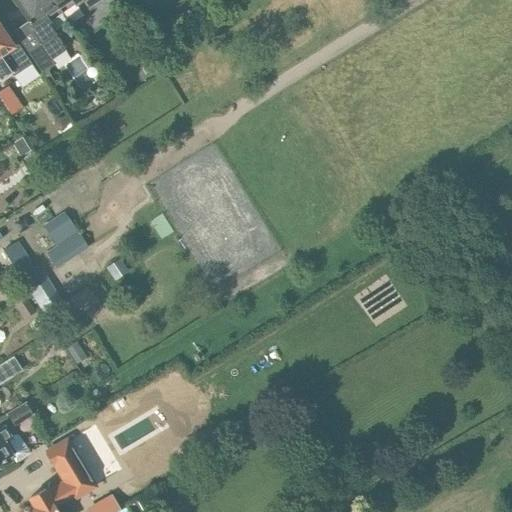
[(57,6),(53,0),(14,0),(31,25),(15,35),(36,66),(41,73),(54,65),(51,60),(66,51),(49,24),(51,23),(45,14),(57,6)]
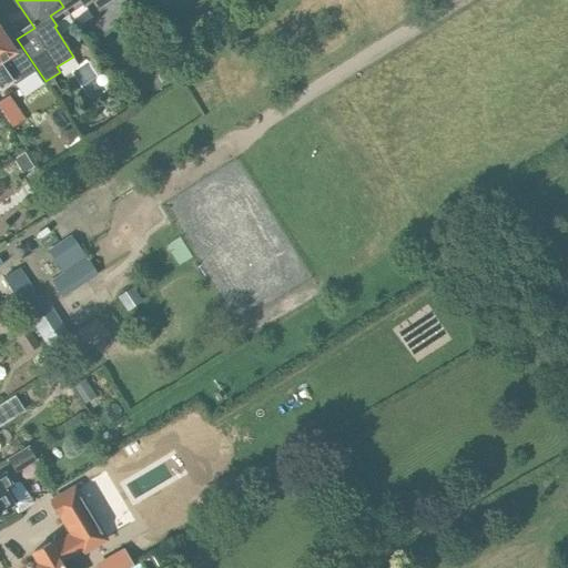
[(59,0),(63,7),(73,0),(80,0),(83,4),(90,0),(91,0),(98,10),(113,0),(59,0)]
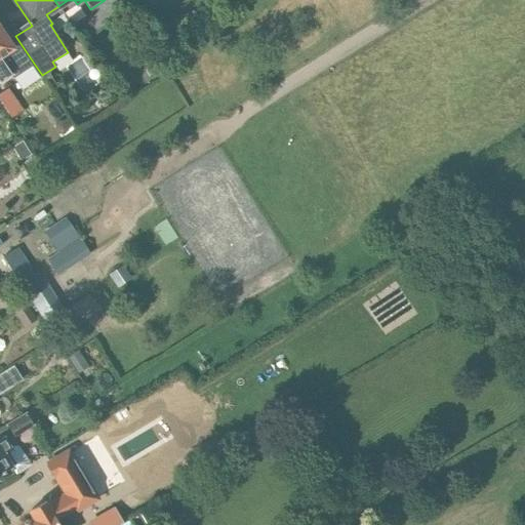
[(0,81),(11,74),(0,56),(11,49),(0,31),(0,81)]
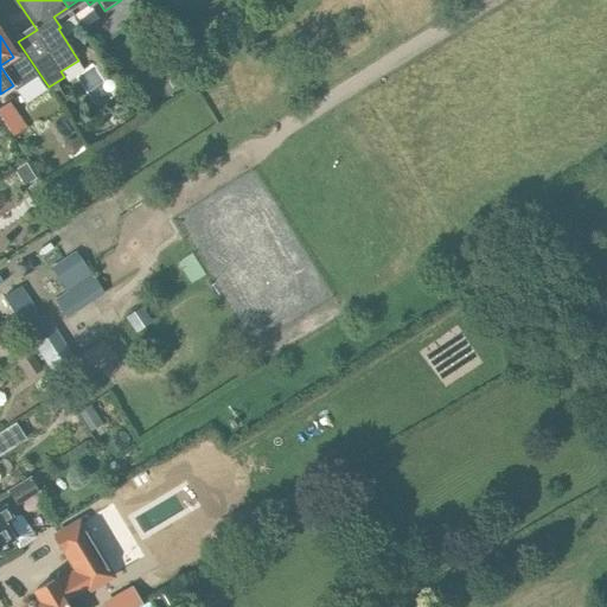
[(0,108),(0,115),(8,128),(21,120),(10,103),(0,108)]
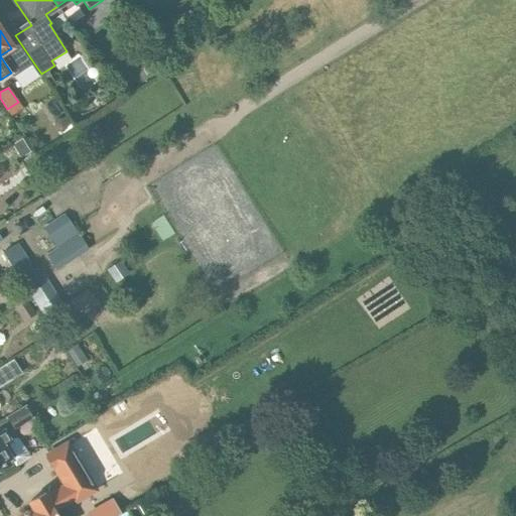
[(21,158),(31,152),(22,138),(12,145),(21,158)]
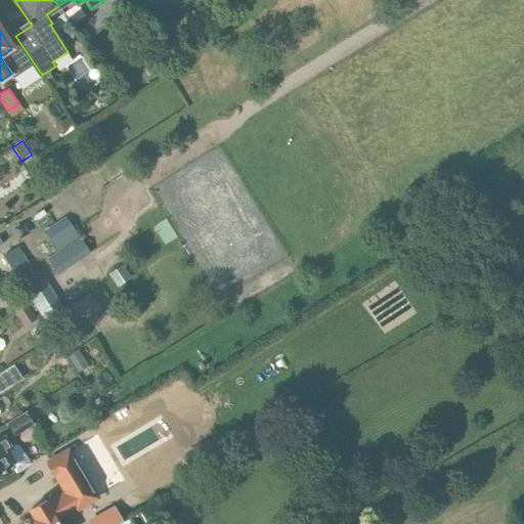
[(91,254),(68,216),(58,222),(56,219),(43,227),(58,252),(48,258),(58,274),(91,254)]
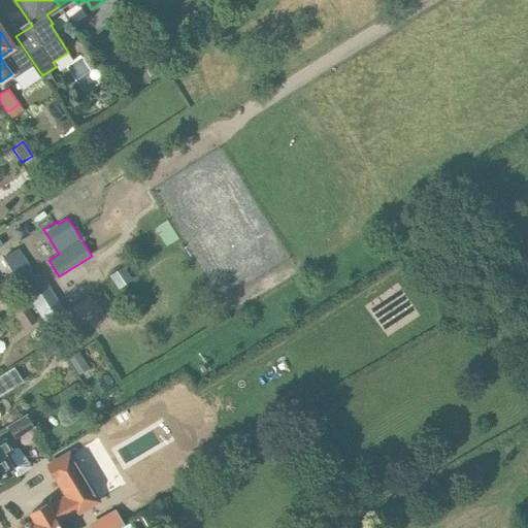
[(24,260),(18,250),(3,258),(52,333),(70,321),(39,273),(37,274),(27,258),(24,260)]
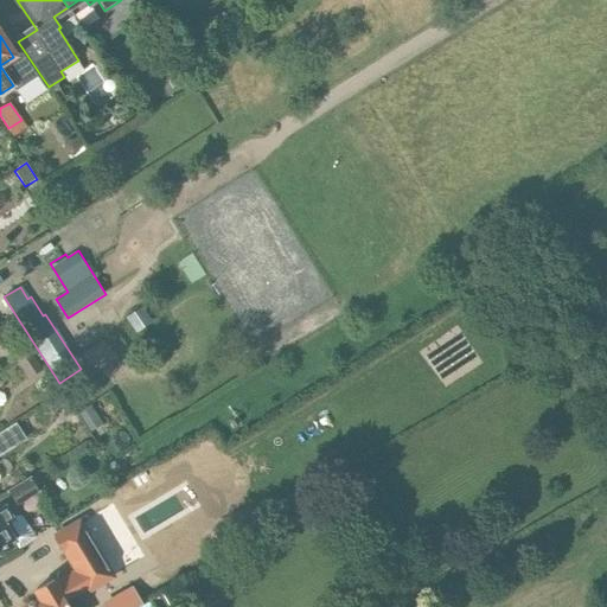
[(139,333),(153,323),(142,307),(128,318),(139,333)]
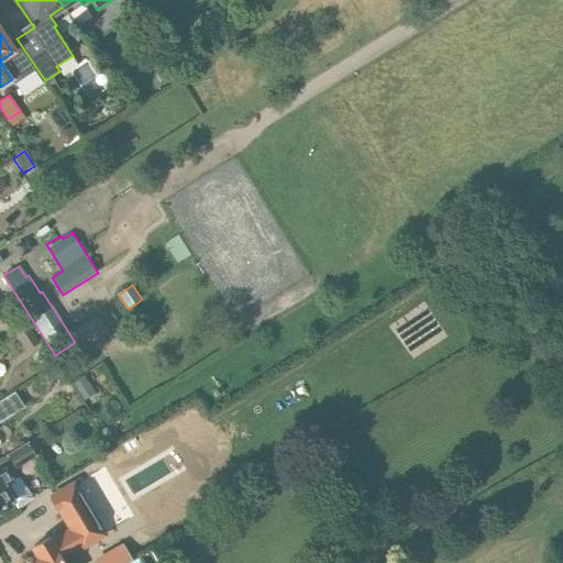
[(0,307),(6,316),(20,308),(12,296),(0,302),(0,307)]
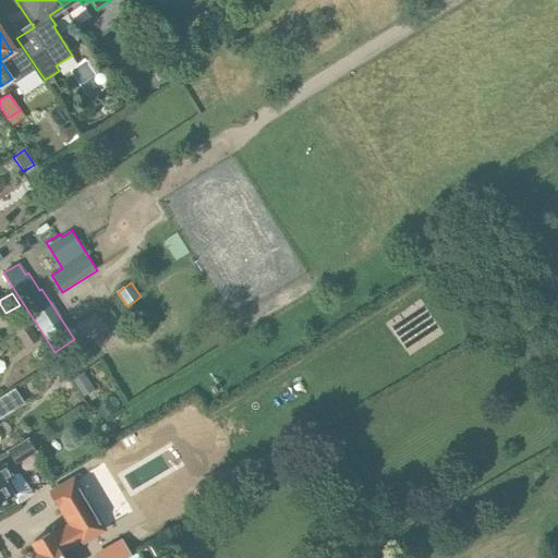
[(25,349),(39,340),(28,323),(14,331),(25,349)]
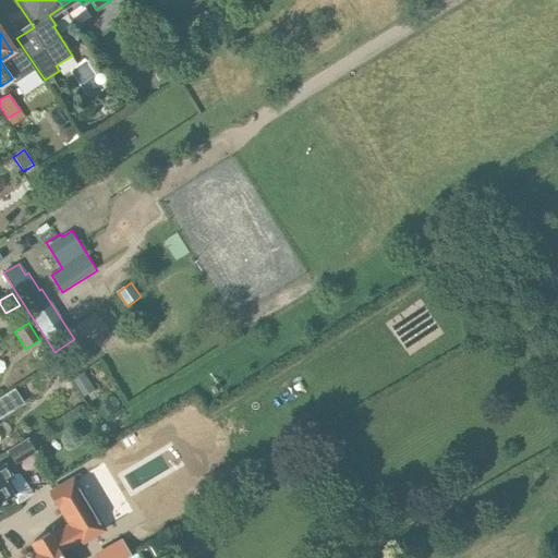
[(83,398),(95,390),(83,373),(71,380),(83,398)]
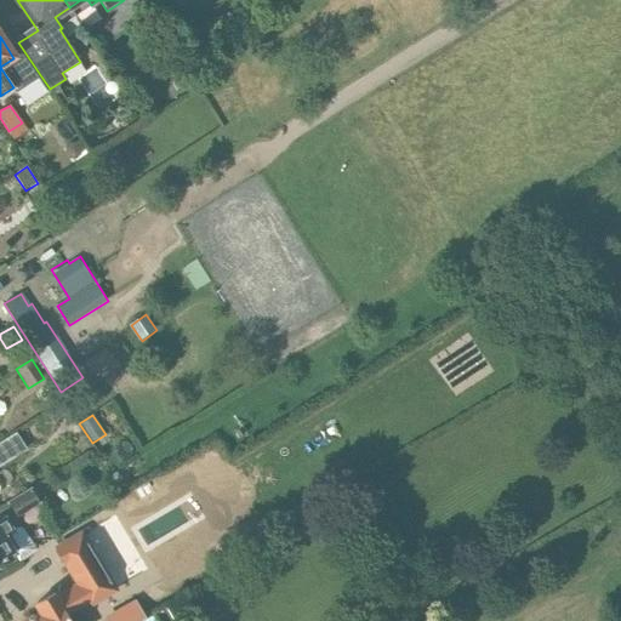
[(17,433),(0,443),(0,466),(27,450),(17,433)]
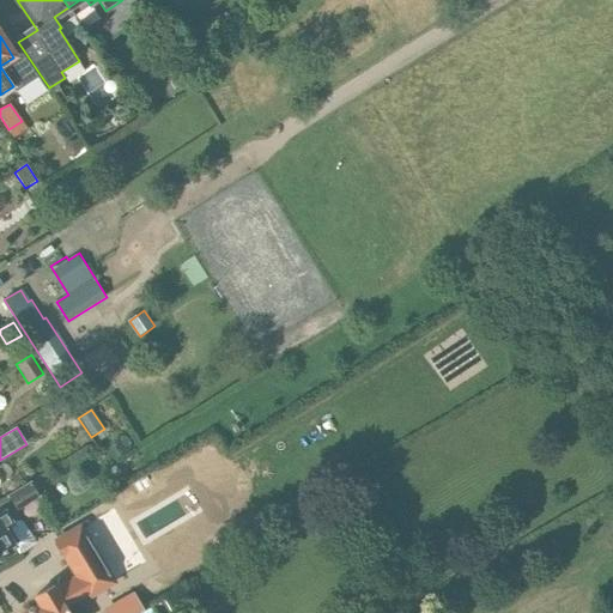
[(18,511),(41,497),(31,481),(8,496),(18,511)]
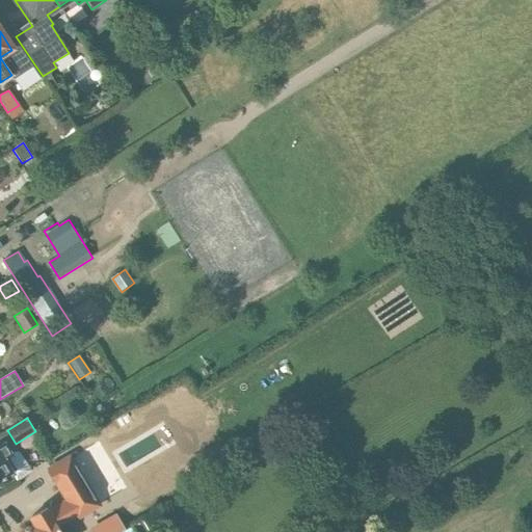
[(8,456),(8,455),(10,454),(5,444),(0,447),(0,480),(11,474),(17,481),(31,471),(20,453),(16,452),(8,456)]
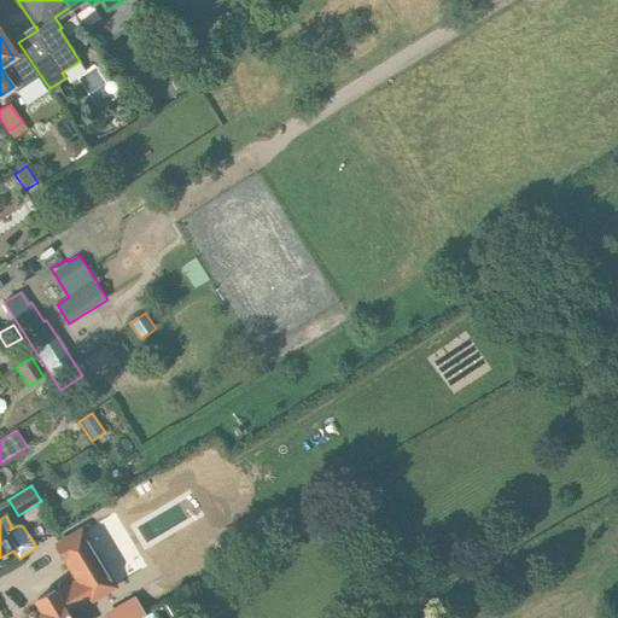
[(116,587),(83,534),(57,549),(65,561),(68,560),(82,583),(59,598),(54,590),(38,601),(42,610),(28,617),(71,617),(70,614),(116,587)]
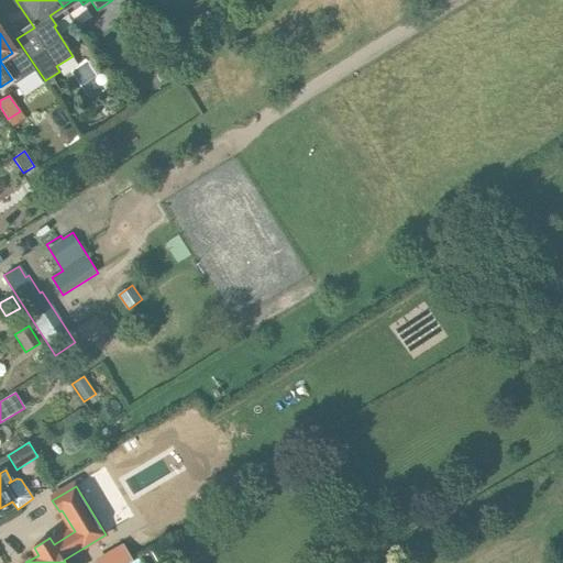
[(199,527),(186,536),(191,544),(205,536),(199,527)]
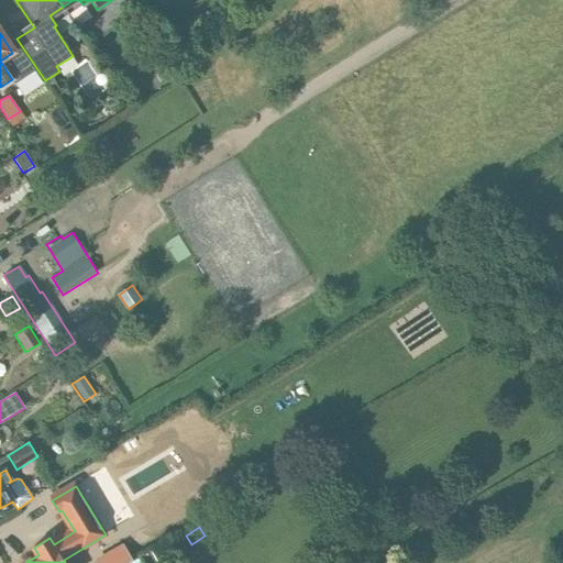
[(128,562),(132,561),(123,543),(96,559),(98,562),(128,562)]
